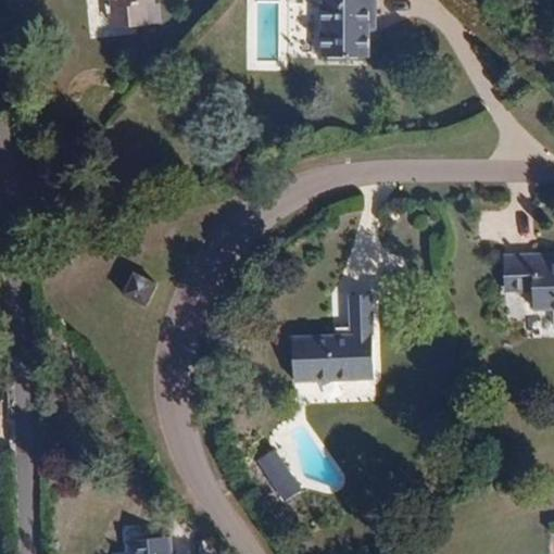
[(306,0),(320,0),(319,55),(364,57),(366,57),(367,28),(367,21),(375,21),(375,0),(306,0)]
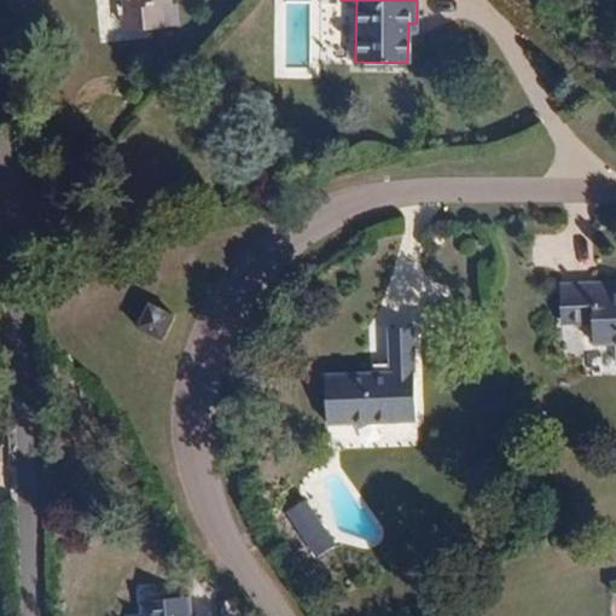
[(162,23),(161,1),(131,4),(132,25),(162,23)]
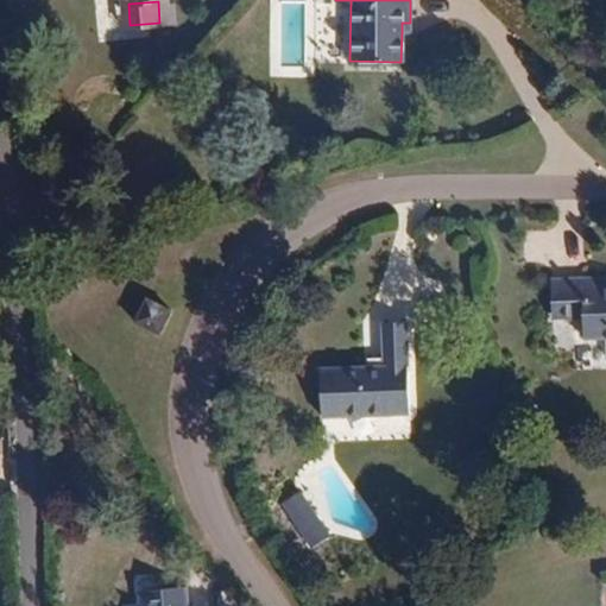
[(605,275),(549,276),(550,311),(581,310),(582,339),(605,336),(605,285),(605,275)]
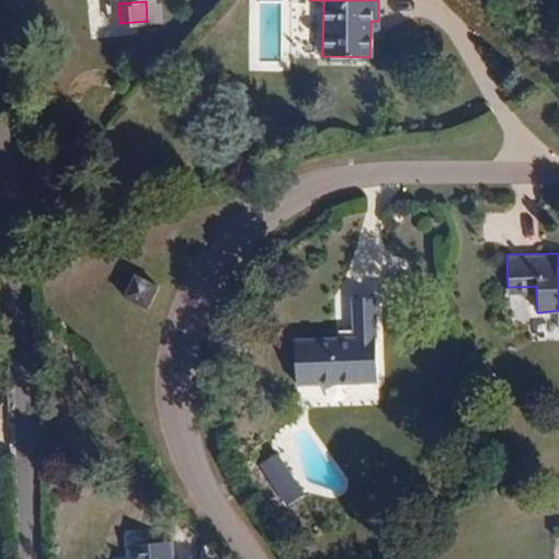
[(129,274),(124,299),(148,305),(153,281),(129,274)]
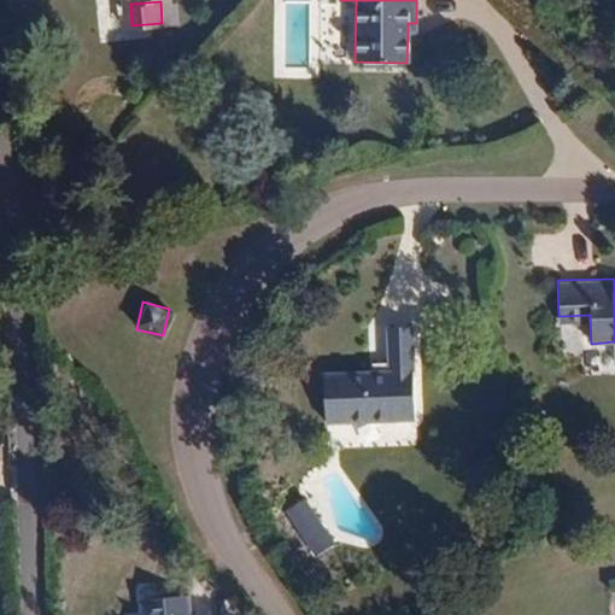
[(323,373),(324,421),(413,420),(410,324),(387,326),(388,370),(323,373)]
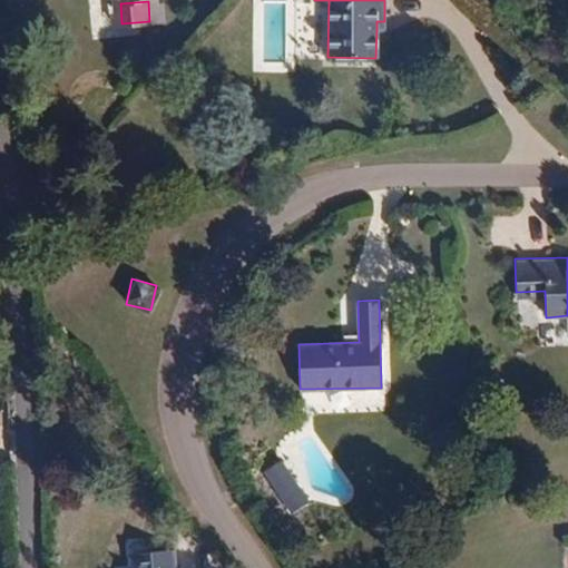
[(287,473),(272,483),(290,511),(305,501),(287,473)]
